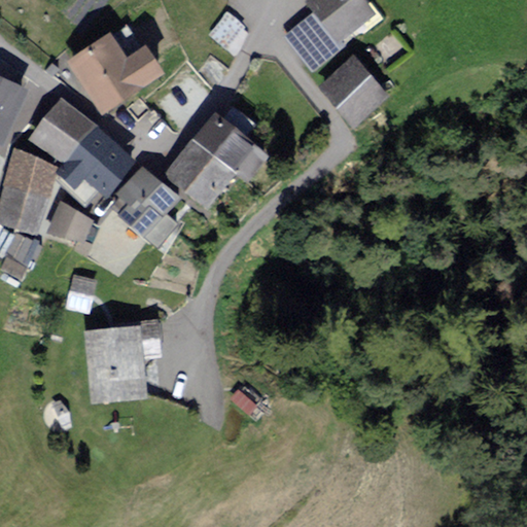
[(310,0),(319,11),(290,33),(315,66),(344,44),(340,38),(375,11),(365,0),(310,0)]
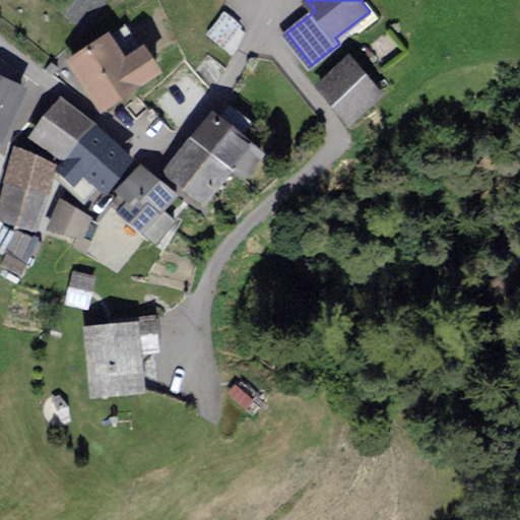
[(225,12),(209,31),(224,44),(241,24),(225,12)]
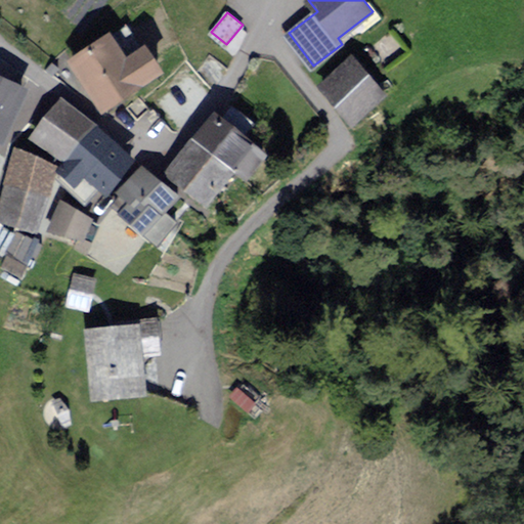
[(127,57),(111,32),(72,57),(104,106),(161,69),(145,45),(127,57)]
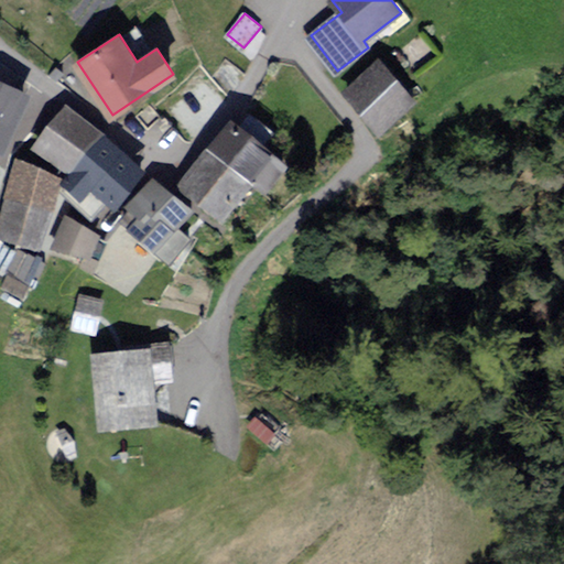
[(414,99),(380,61),(346,90),(380,129),(414,99)]
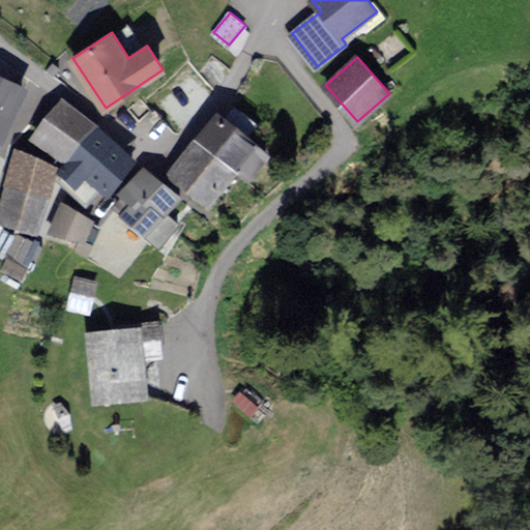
[(25,88),(0,77),(0,138),(3,140),(25,88)]
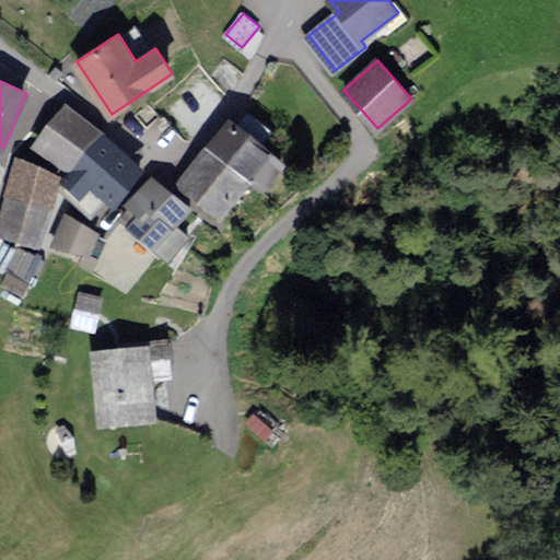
[(38,143),(71,170),(100,133),(67,107),(38,143)]
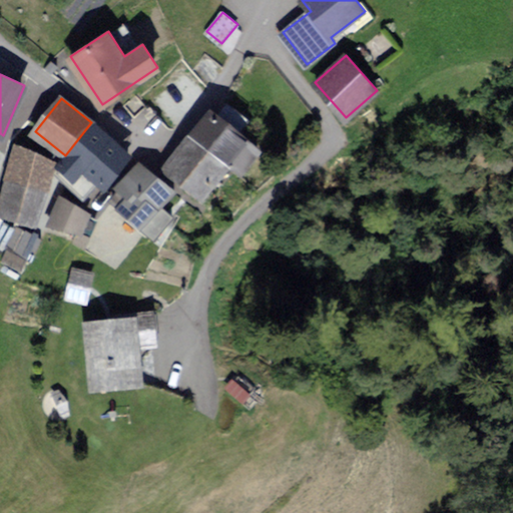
[(260,147),(211,109),(191,135),(227,163),(239,172),(260,147)]
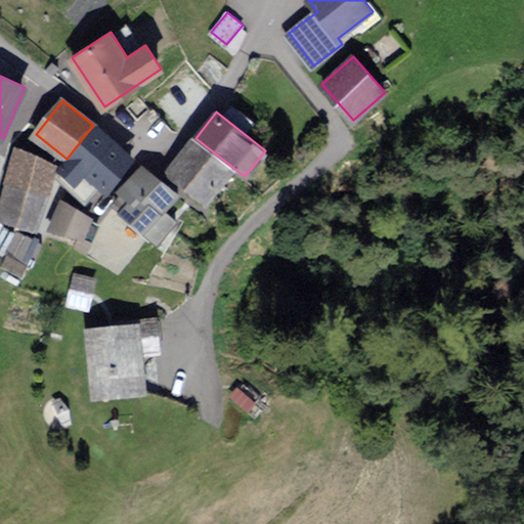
[(107,190),(134,157),(93,125),(67,159),(60,167),(78,181),(85,173),(107,190)]
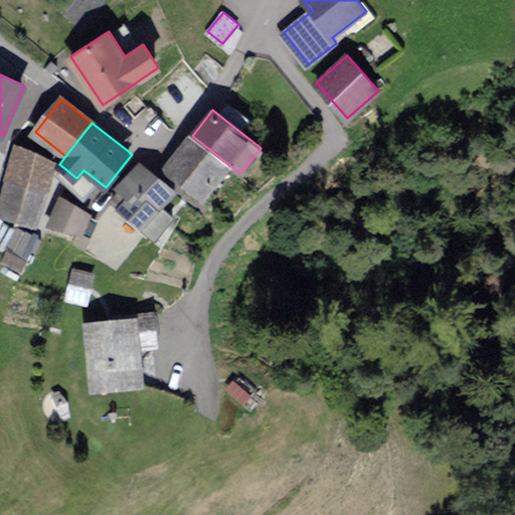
[(202,197),(228,164),(192,136),(166,169),(202,197)]
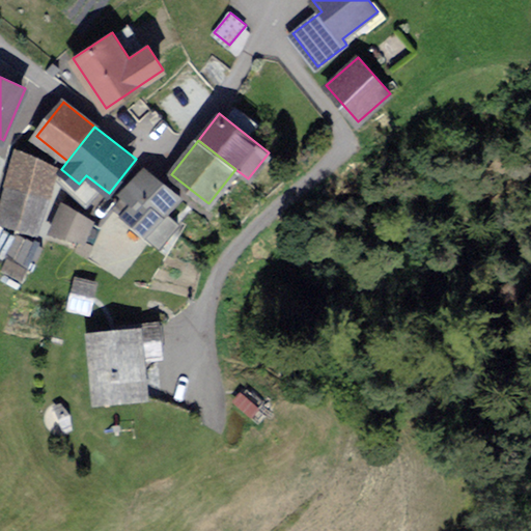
[(16,154),(7,183),(47,195),(56,165),(16,154)]
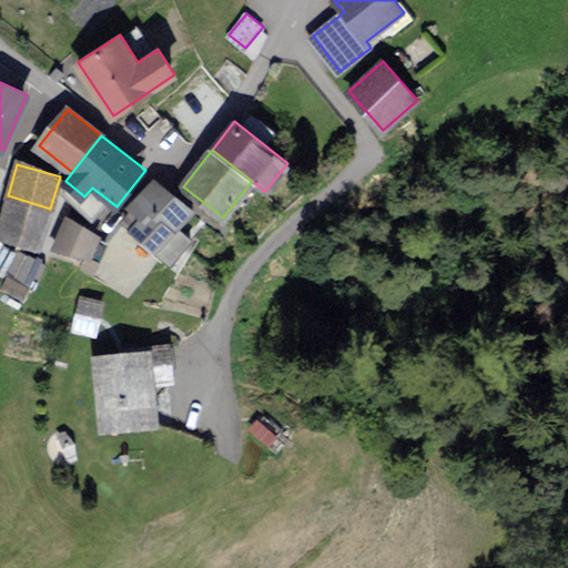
[(190,212),(154,181),(131,208),(143,219),(134,229),(156,249),(190,212)]
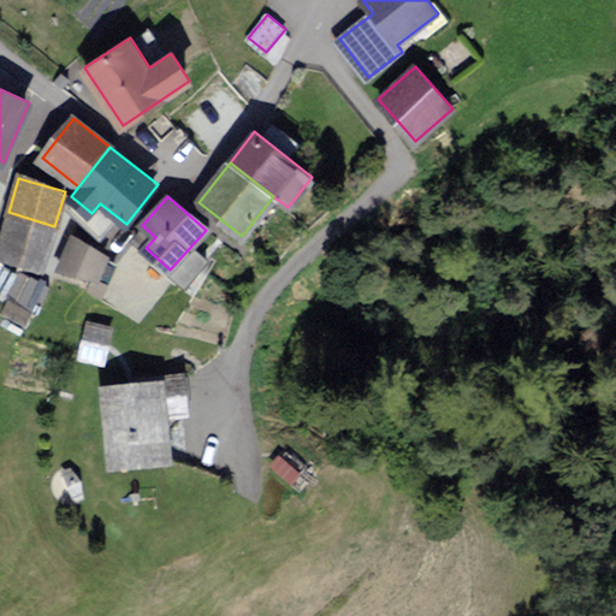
[(0,238),(0,256),(41,270),(54,226),(9,212),(0,238)]
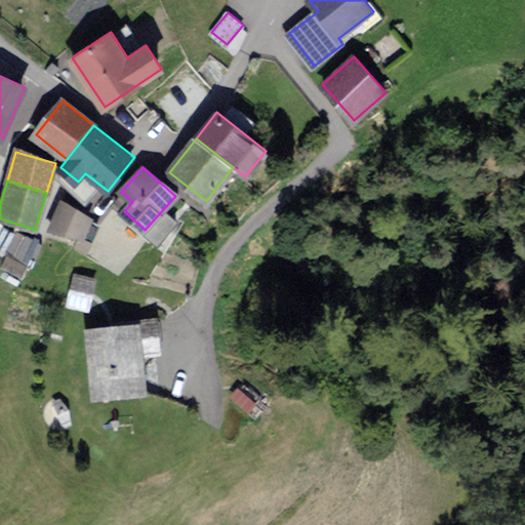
[(90,214),(63,203),(53,227),(80,238),(90,214)]
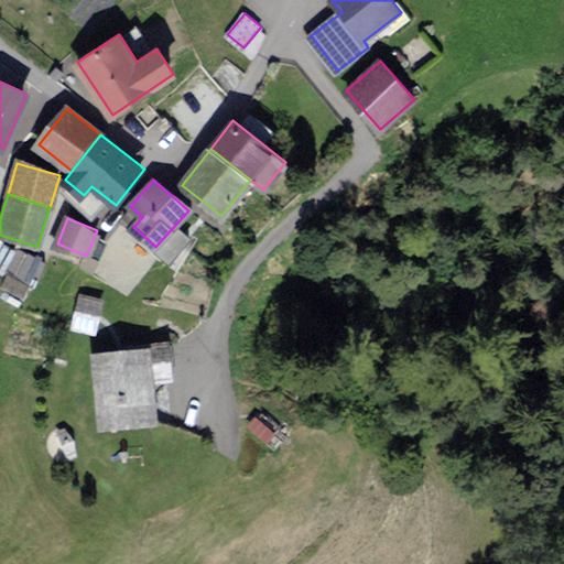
[(102,299),(80,294),(74,327),(96,332),(102,299)]
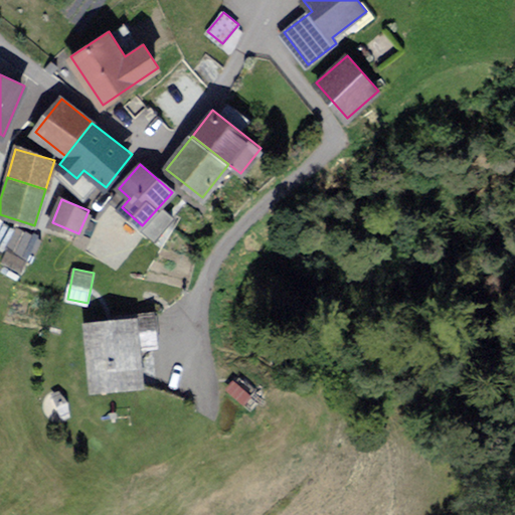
[(157,346),(153,314),(139,315),(139,318),(86,324),(94,391),(141,386),(137,349),(157,346)]
